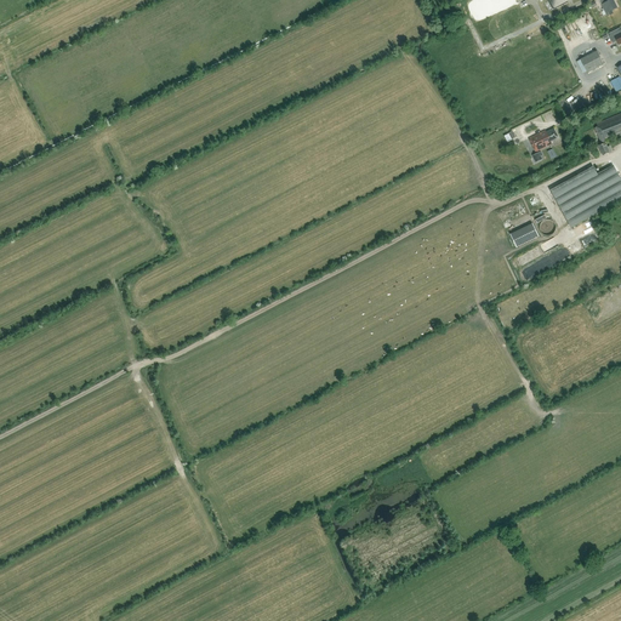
[(548,0),(554,11),(574,0),(548,0)]
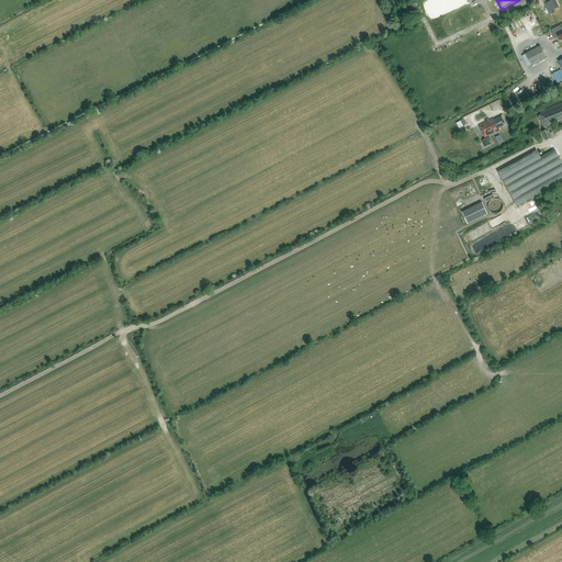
[(550,14),(555,12),(554,10),(559,7),(555,0),(552,0),(550,1),(549,0),(541,0),(544,4),(550,14)]
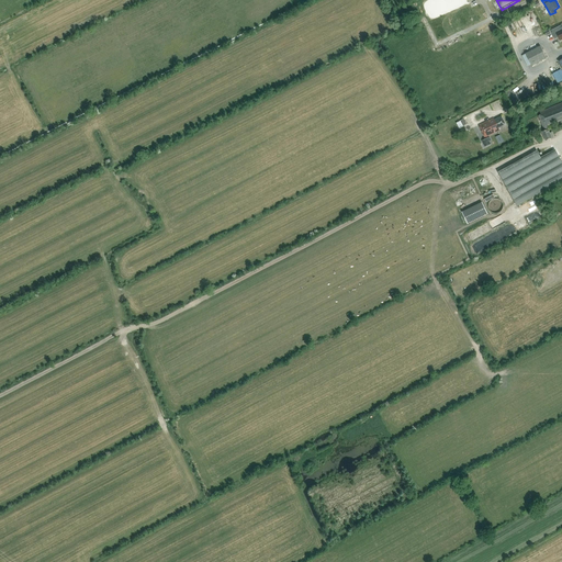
[(561,29),(560,31),(558,27),(551,31),(554,38),(560,36),(561,41),(561,40),(561,29)]
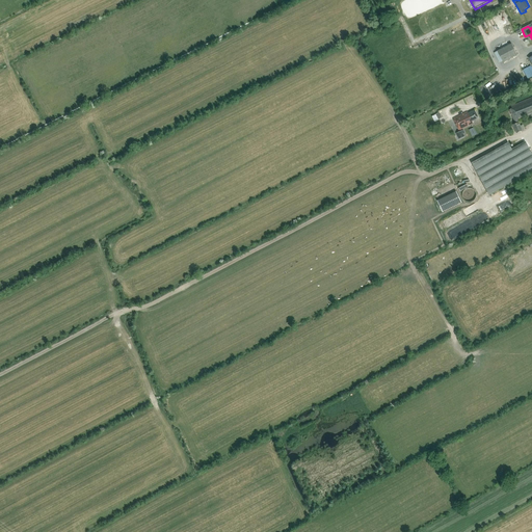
[(512,44),(498,51),(504,62),(517,55),(512,44)]
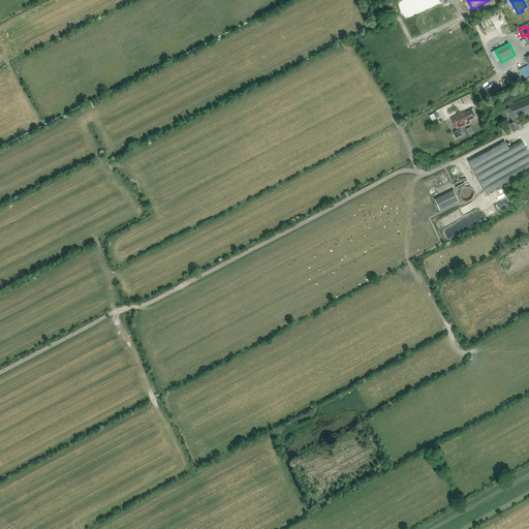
[(528,67),(528,65),(520,70),(525,79),(528,76),(528,67)]
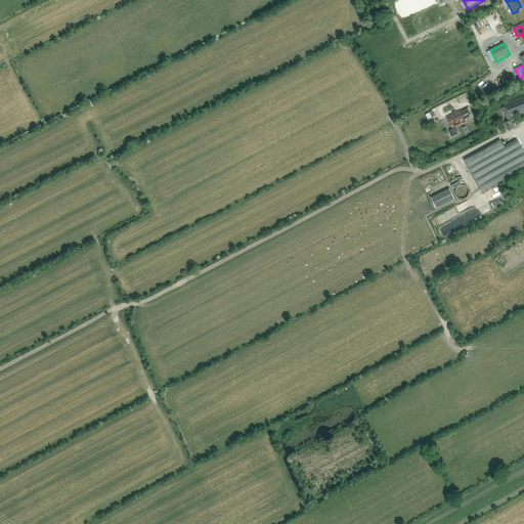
[(523,112),(523,95),(504,104),(505,107),(501,108),(508,122),(506,123),(509,131),(515,129),(517,128),(515,124),(513,124),(511,121),(510,118),(523,112)]
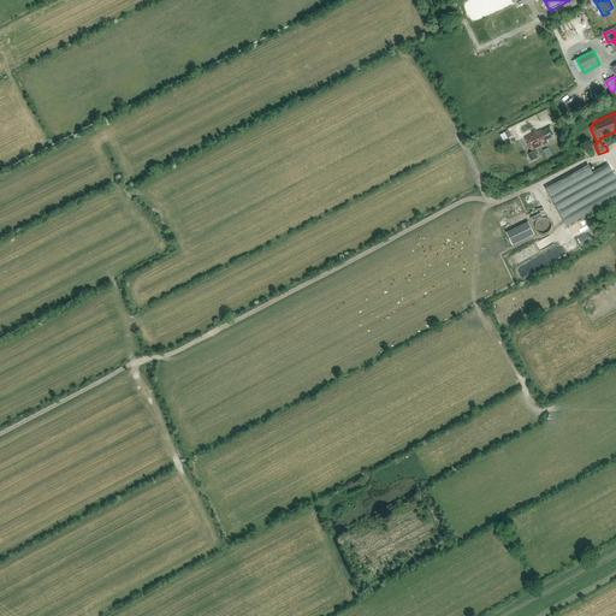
[(549,143),(548,141),(555,137),(550,128),(543,131),(542,130),(525,138),(532,152),(549,143)]
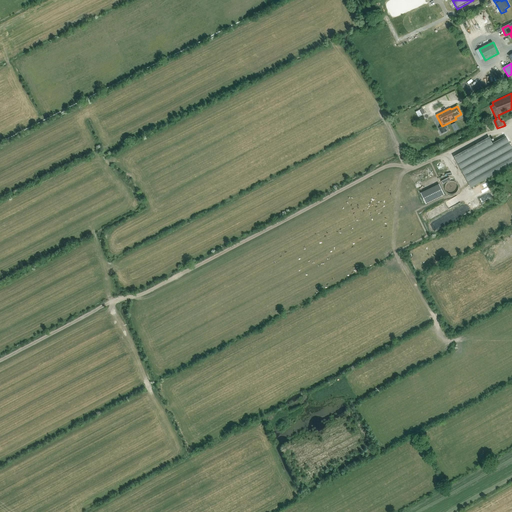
[(446,129),(447,128),(446,125),(439,128),(442,134),(447,132),(446,129)]
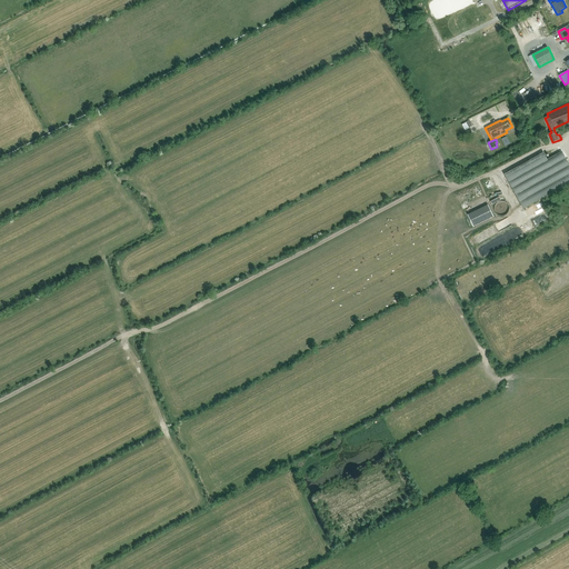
[(548,161),(543,152),(505,175),(523,208),(568,181),(568,163),(562,152),(548,161)]
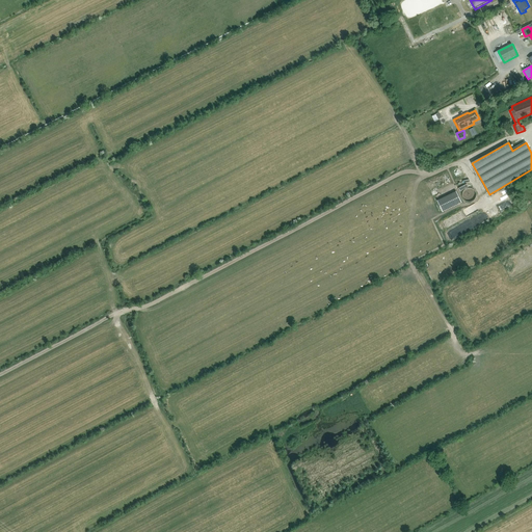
[(463,191),(462,192),(462,193),(462,194),(462,195),(462,197),(462,198),(463,200),(464,201),(466,201),(467,202),(468,202),(469,203),(470,203),(471,202),(472,202),(474,201),(475,200),(476,198),(476,196),(476,195),(476,194),(476,193),(476,192),(475,191),(474,190),(473,189),(472,189),(471,188),(470,188),(469,188),(468,188),(467,189),(466,189),(464,190),(463,191)]
